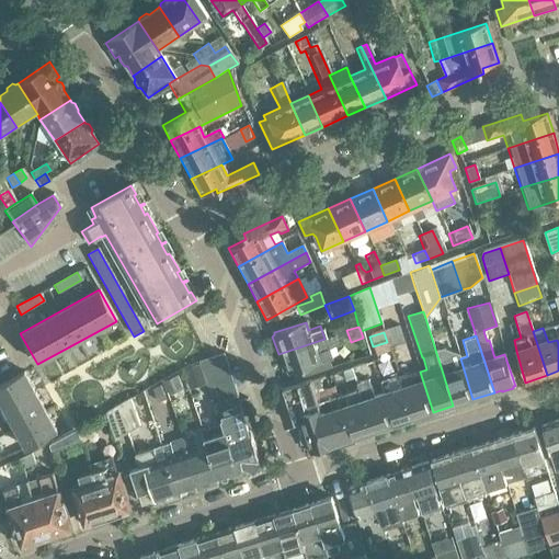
[(324,339),(278,354),(284,372),(287,373),(287,374),(320,364),(316,352),(328,348),(324,339)]
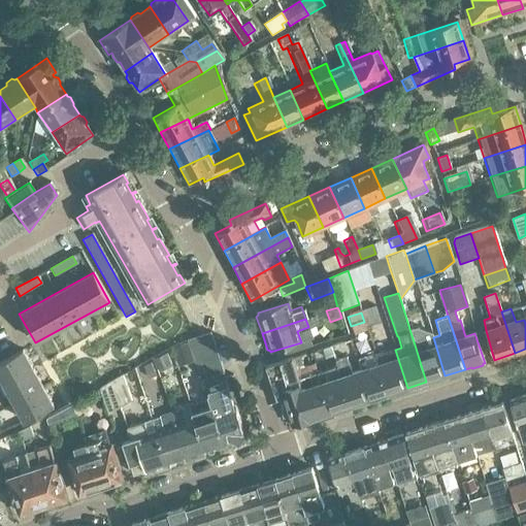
[(414,341),(426,382),(445,375),(433,337),(432,335),(411,332),(414,341)]
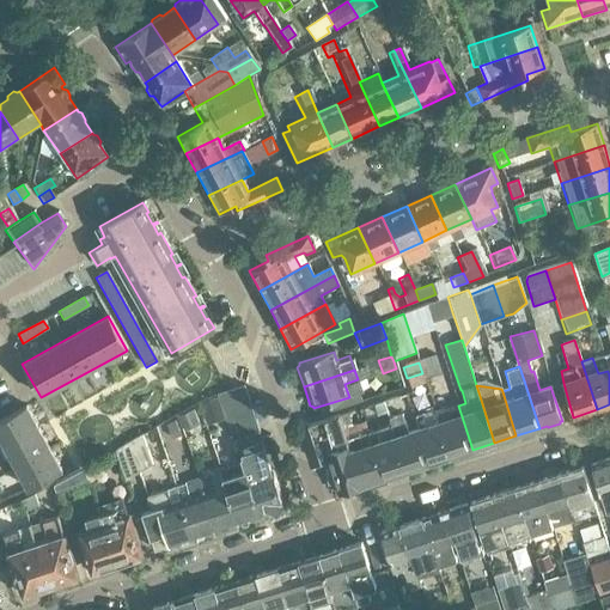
[(248,402),(243,386),(217,395),(221,410),(248,402)]
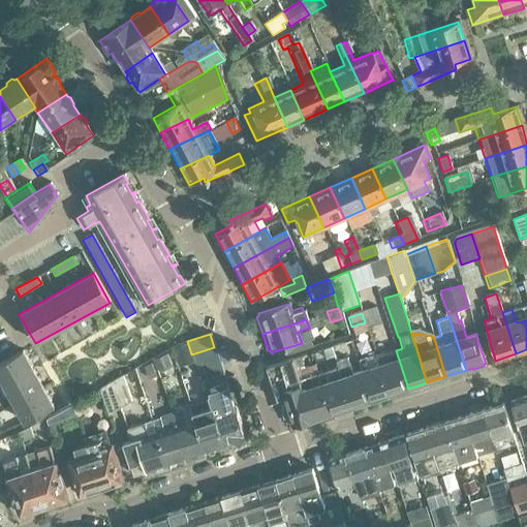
[(186,342),(177,346),(169,349),(177,369),(192,363),(186,342)]
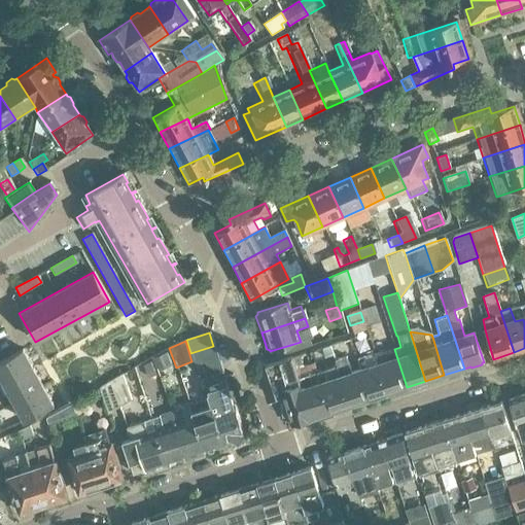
[(218,359),(213,346),(190,353),(195,366),(218,359)]
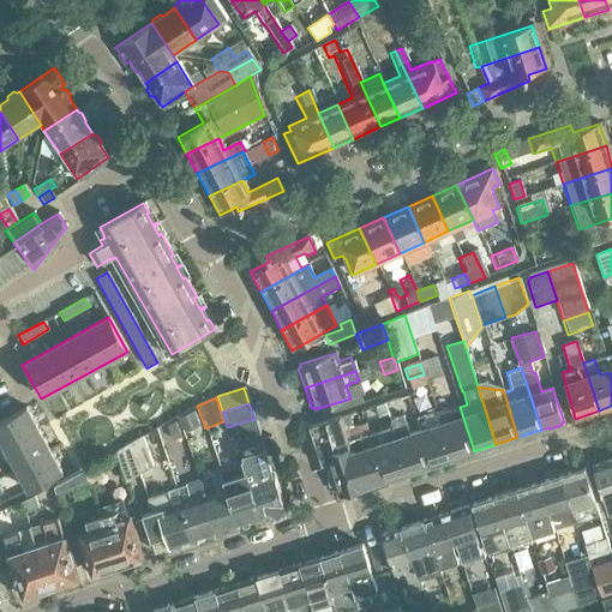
[(436,412),(451,459),(474,451),(460,407),(449,411),(448,408),(436,412)]
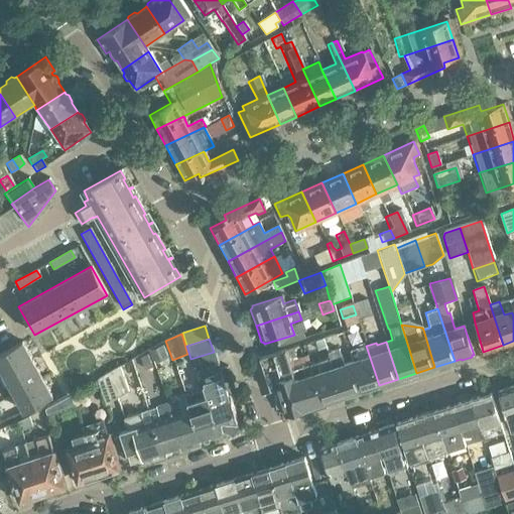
[(0,371),(23,412),(51,397),(21,343),(0,354),(0,371)]
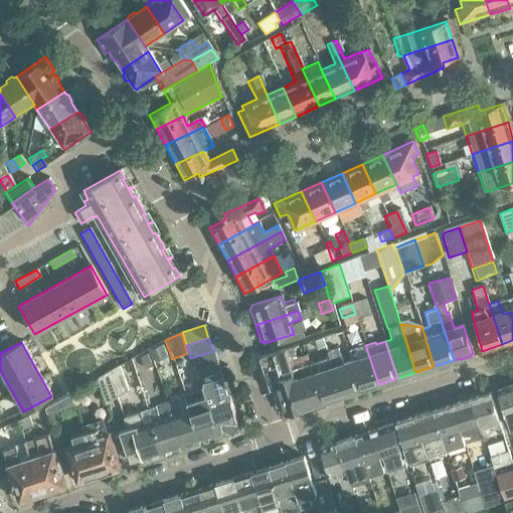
[(167,358),(161,344),(148,350),(154,363),(167,358)]
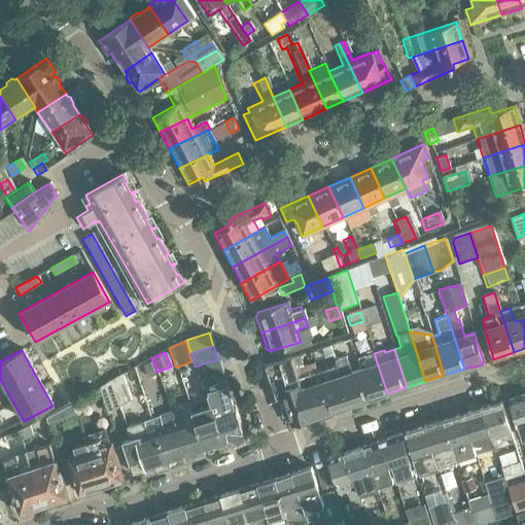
[(358,370),(368,399),(387,393),(374,353),(362,357),(365,368),(358,370)]
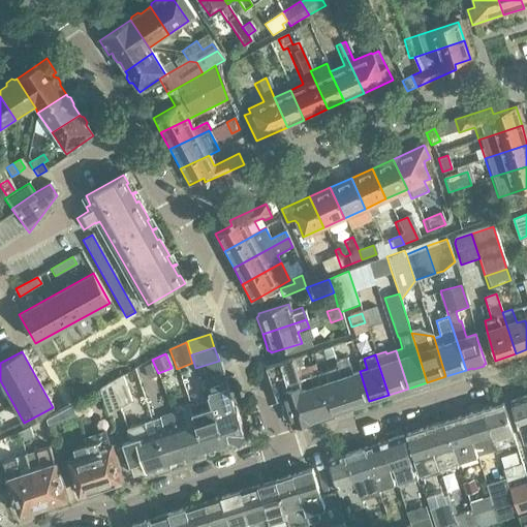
[(300,358),(292,360),(295,369),(303,366),(300,358)]
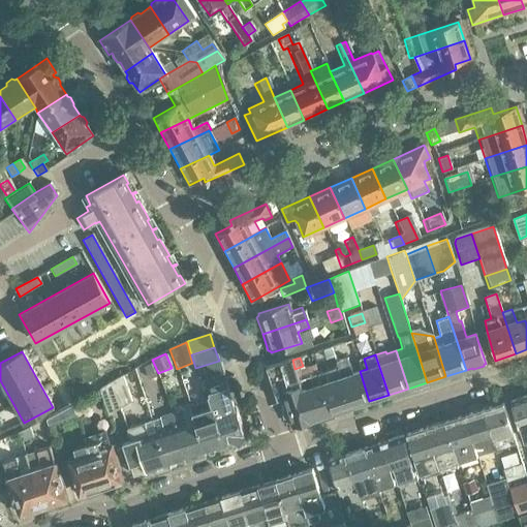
[(292,360),(265,369),(276,402),(283,399),(292,428),(313,421),(313,420),(299,380),(295,370),(295,369),(292,360)]
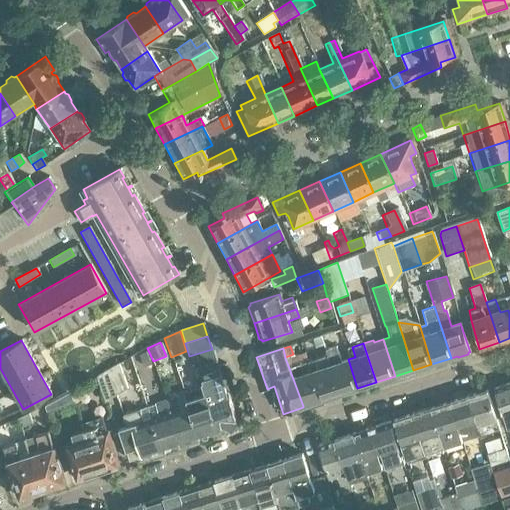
[(325,356),(339,394),(357,388),(348,359),(339,362),(335,348),(324,351),(325,356)]
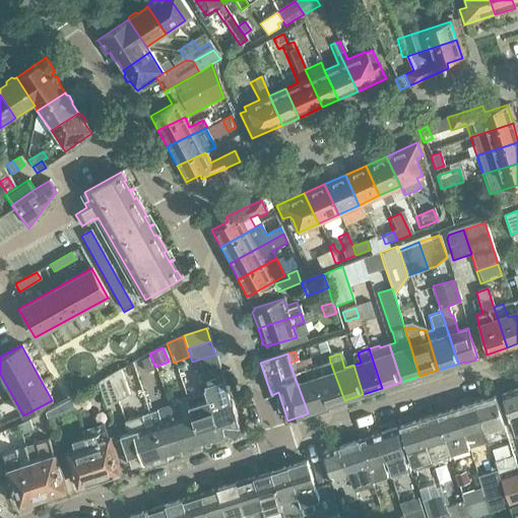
[(215,354),(192,362),(196,375),(219,368),(215,354)]
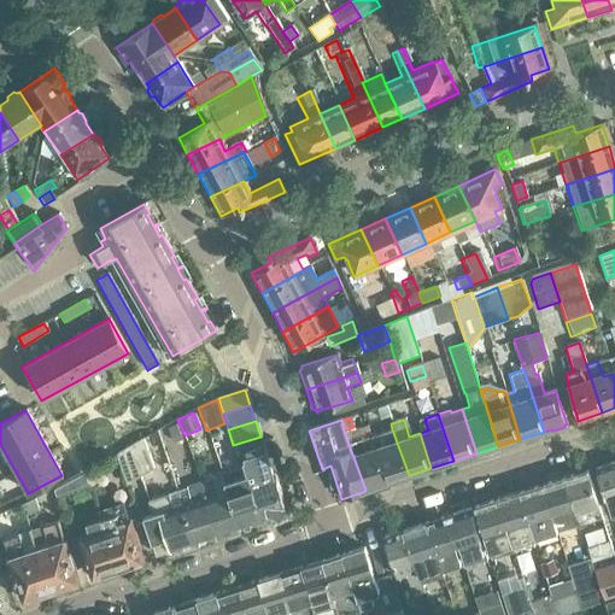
[(173,425),(159,431),(165,444),(179,438),(173,425)]
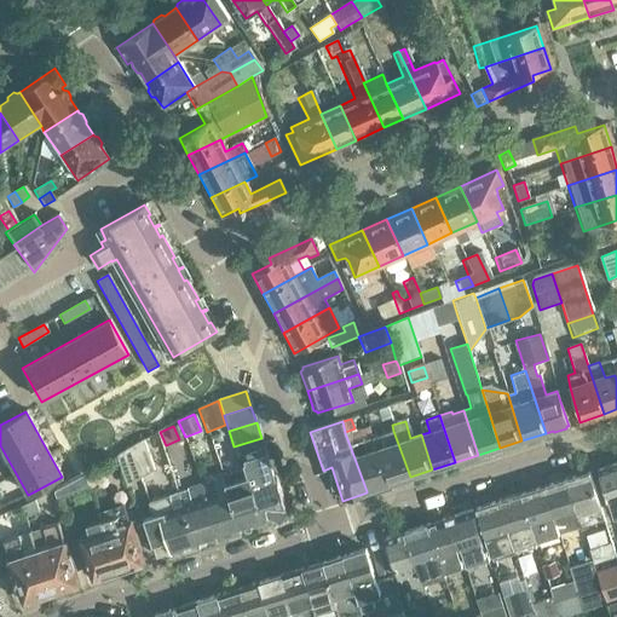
[(372,437),(387,484),(410,477),(393,431),(382,434),(372,437)]
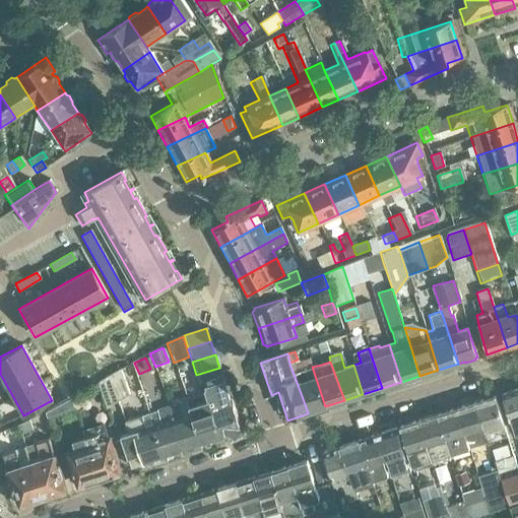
[(294,374),(308,412),(325,406),(312,367),(294,374)]
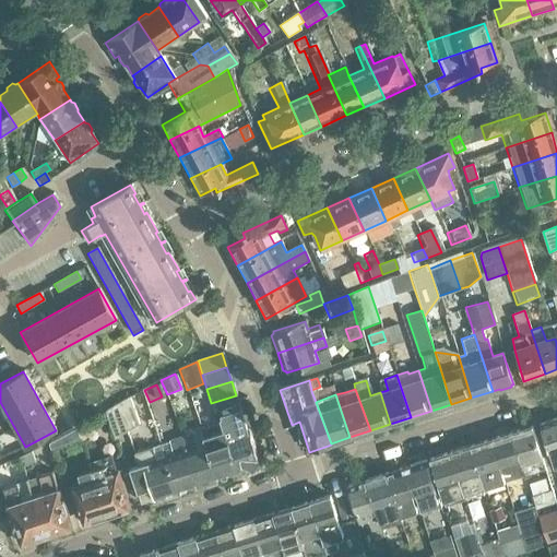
[(116,405),(125,430),(138,426),(128,398),(116,405)]
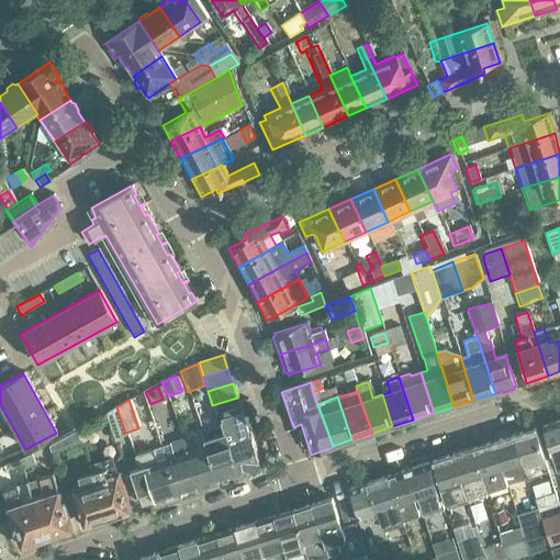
[(217,409),(224,427),(238,476),(253,470),(254,471),(258,461),(257,461),(248,432),(243,415),(243,414),(238,402),(217,409)]
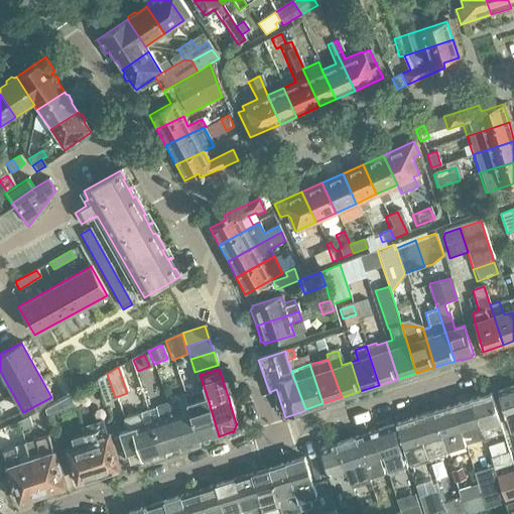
[(96,380),(97,381),(104,403),(116,399),(115,397),(107,374),(96,380)]
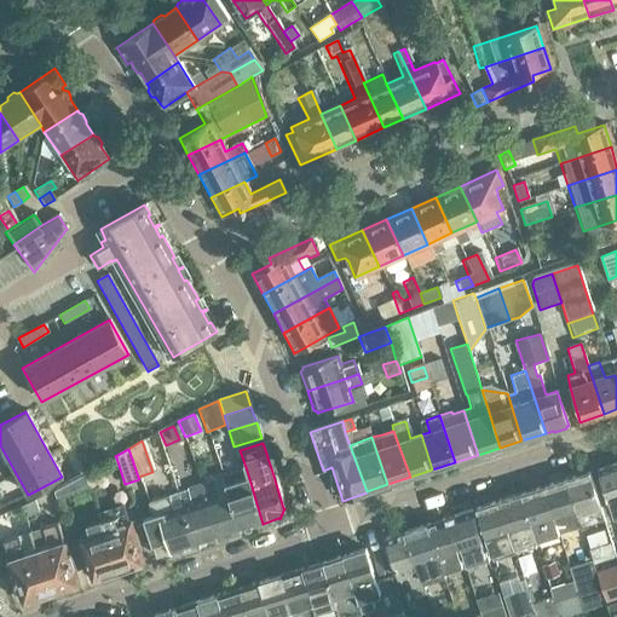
[(616,463),(597,470),(609,503),(612,515),(616,514),(616,463)]
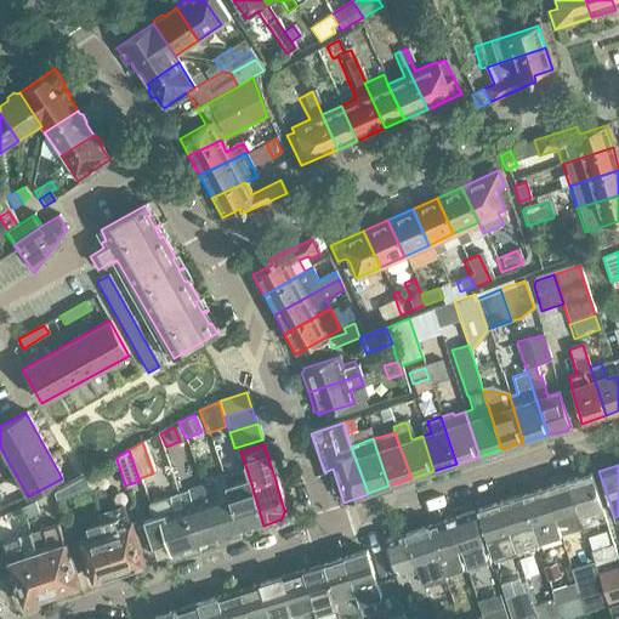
[(242,533),(263,526),(248,472),(223,480),(242,533)]
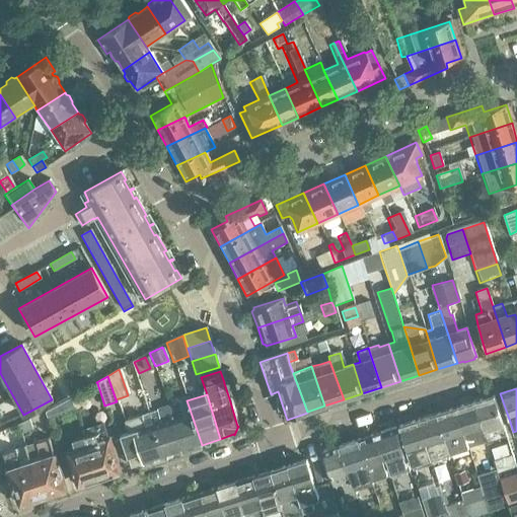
[(71,396),(63,400),(45,411),(48,419),(75,409),(71,396)]
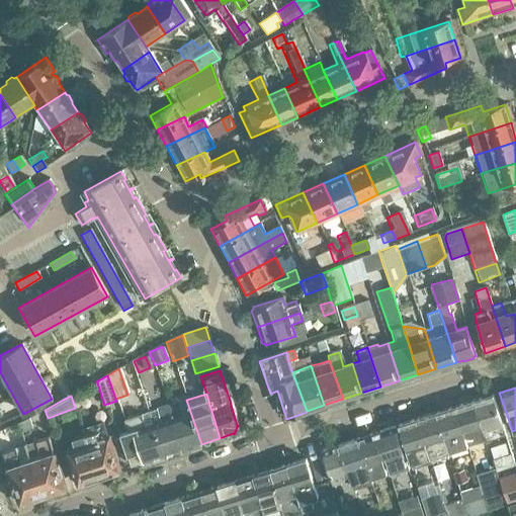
[(492,396),(475,401),(487,439),(504,434),(492,396)]
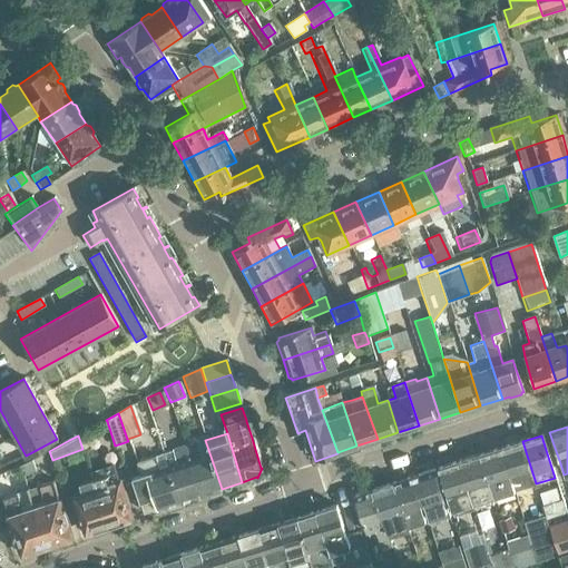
[(197,443),(184,447),(199,496),(222,489),(205,440),(201,441),(203,450),(199,451),(197,443)]
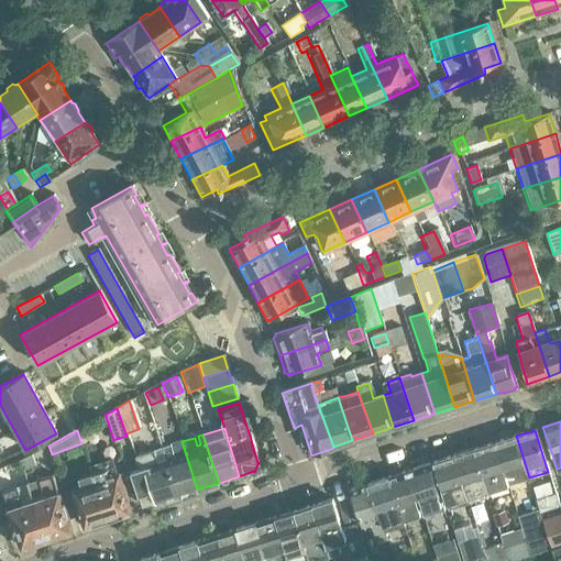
[(529,477),(516,436),(495,442),(508,485),(529,477)]
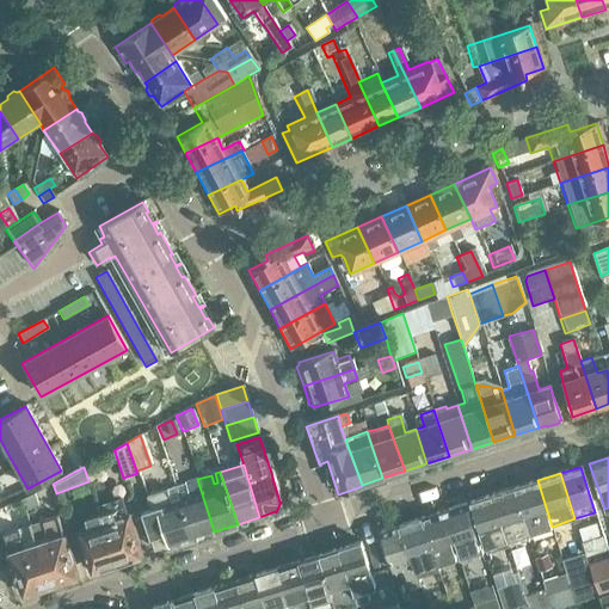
[(183,485),(174,487),(192,539),(214,531),(197,479),(183,484),(183,485)]
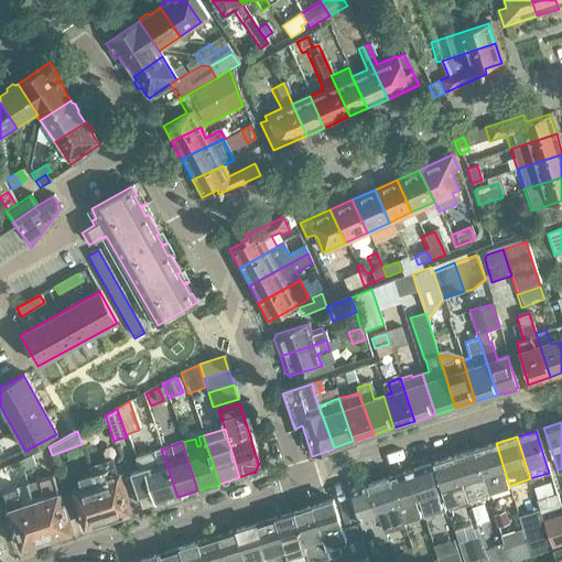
[(496,443),(476,450),(489,492),(509,486),(496,443)]
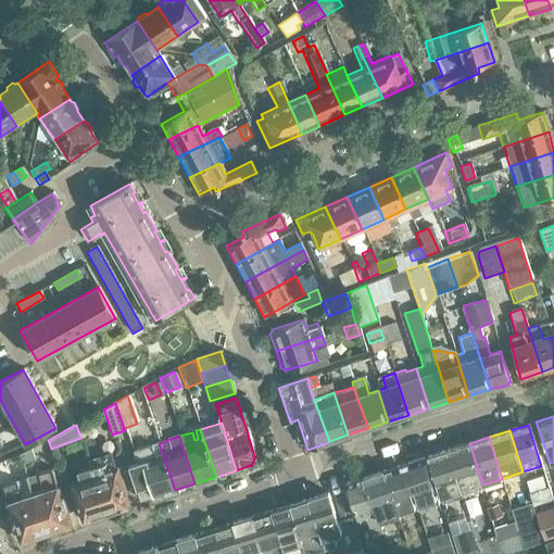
[(128,466),(137,492),(139,501),(153,496),(175,490),(159,443),(150,445),(133,451),(136,463),(128,466)]
